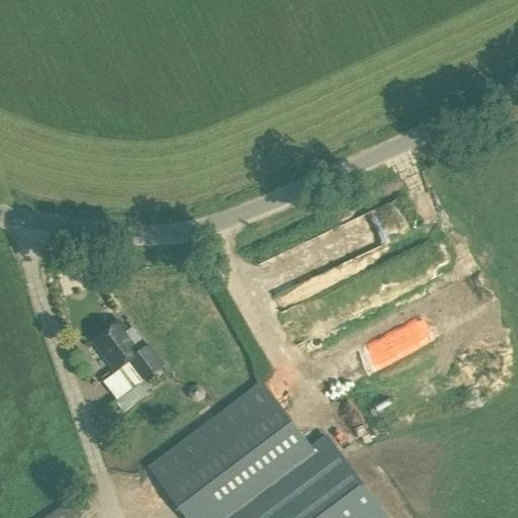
[(117,321),(93,340),(116,370),(130,361),(144,379),(163,364),(149,345),(141,351),(135,343),(141,338),(133,328),(126,332),(117,321)]
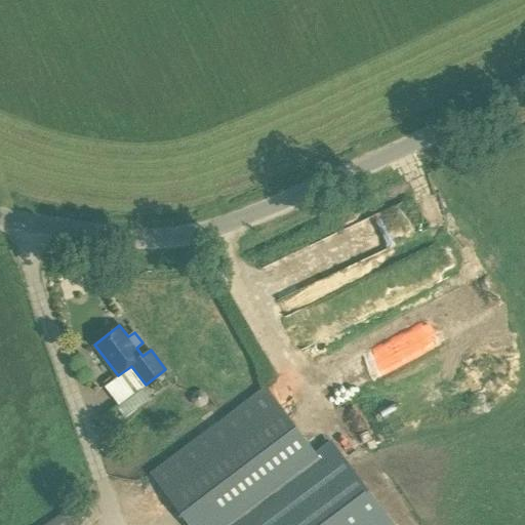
[(265,386),(150,472),(188,524),(257,524),(329,472),(265,386)]
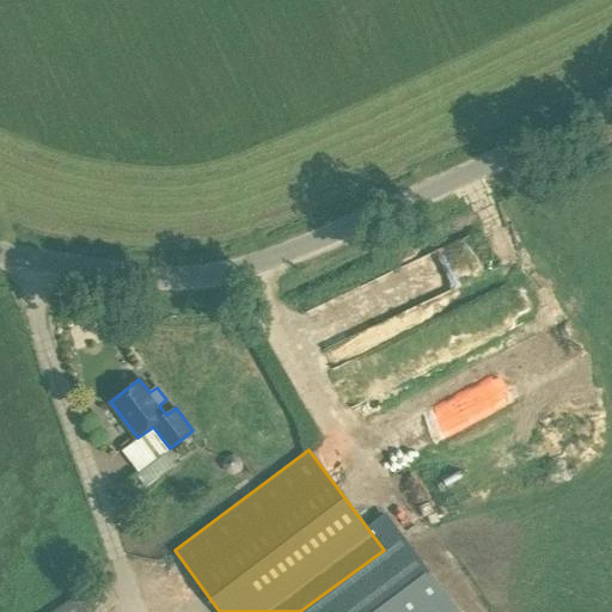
[(164,453),(141,470),(134,475),(145,488),(173,465),(164,453)]
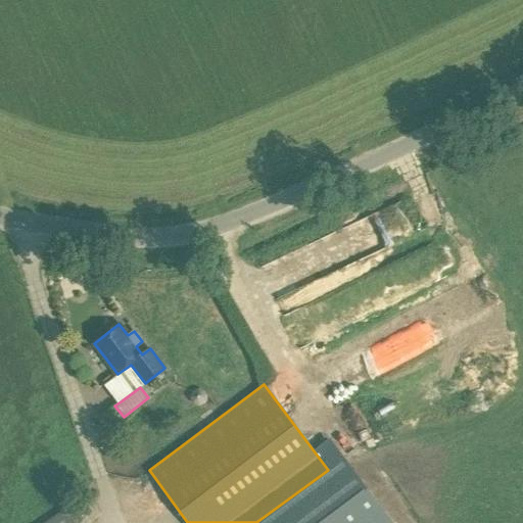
[(192,397),(195,402),(200,403),(205,400),(206,395),(203,390),(198,389),(194,392),(192,397)]
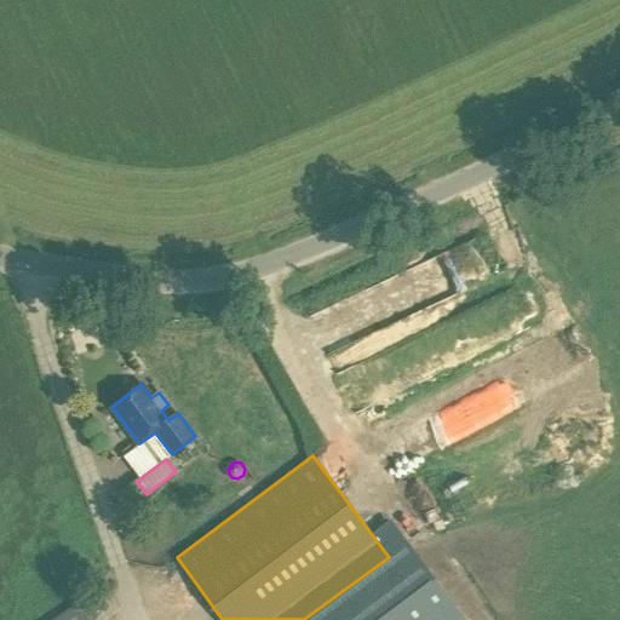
[(98,619),(85,598),(52,619),(98,619)]
